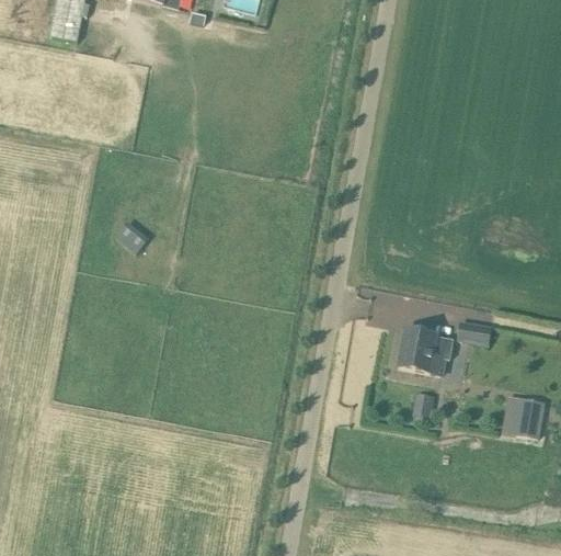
[(0,0),(0,25),(77,41),(83,0),(0,0)]
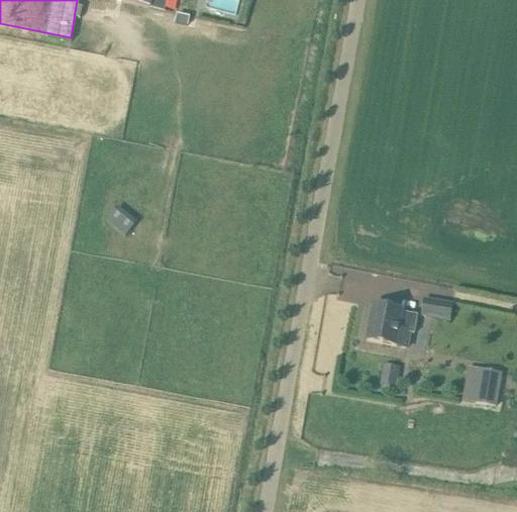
[(450,318),(453,300),(425,296),(422,313),(450,318)]
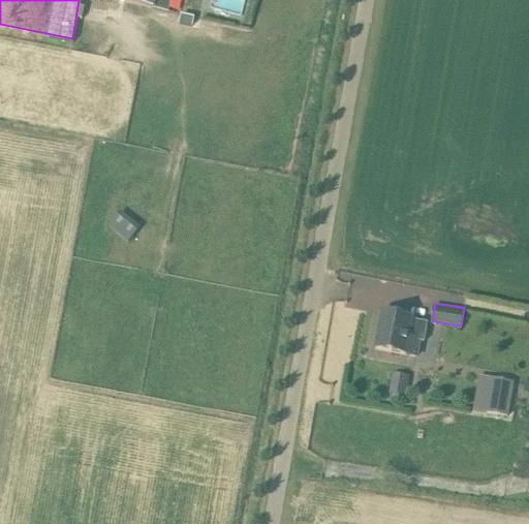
[(424,339),(428,319),(382,311),(376,344),(415,351),(418,338),(424,339)]
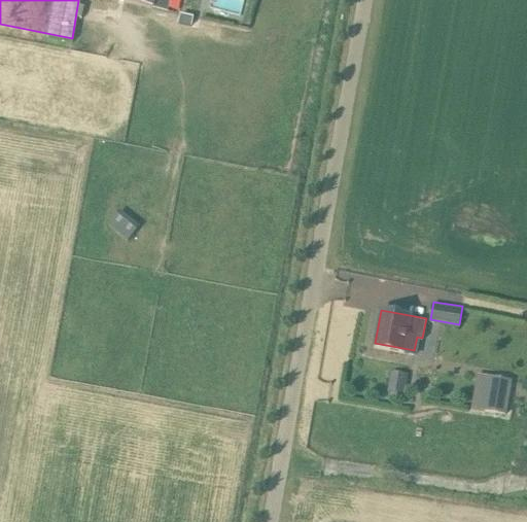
[(506,412),(513,377),(478,371),(472,406),(506,412)]
